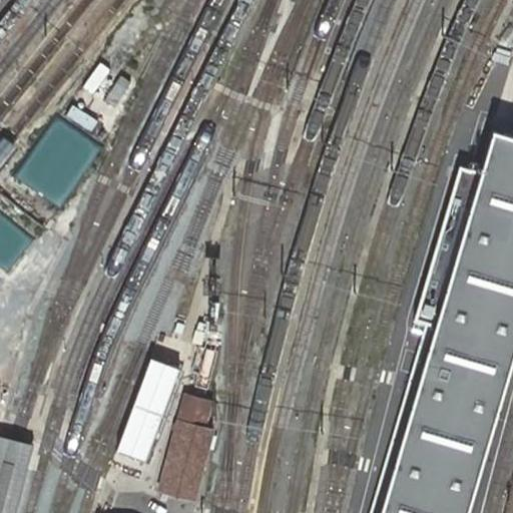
[(471,512),(512,371),(512,134),(496,129),(483,171),(461,164),(415,321),(437,327),(382,512),(471,512)]
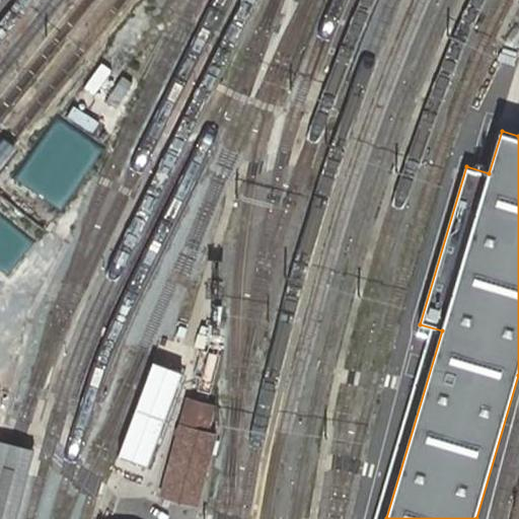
[(147,465),(180,371),(153,362),(119,455),(147,465)]
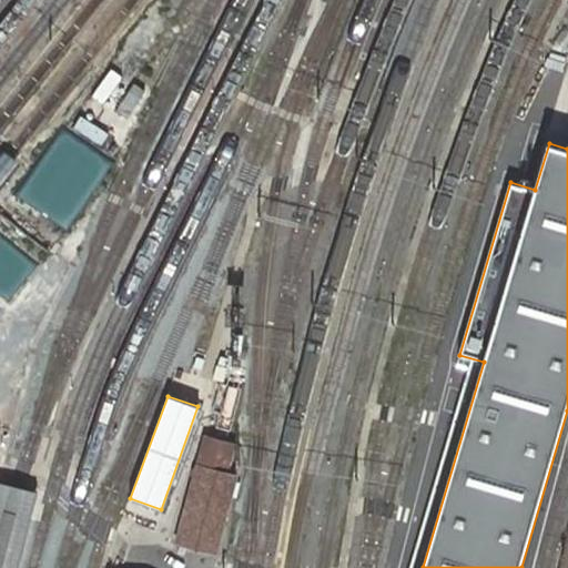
[(237,443),(204,434),(196,463),(230,472),(237,443)]
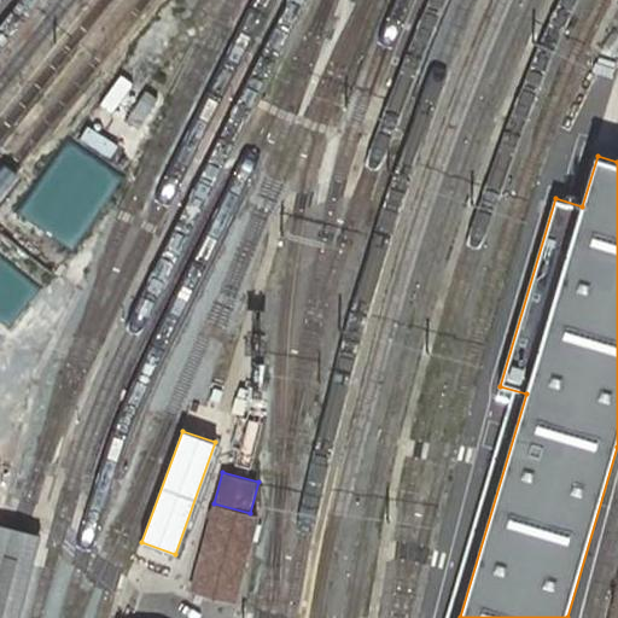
[(250,513),(214,503),(190,592),(238,605),(261,516),(250,513)]
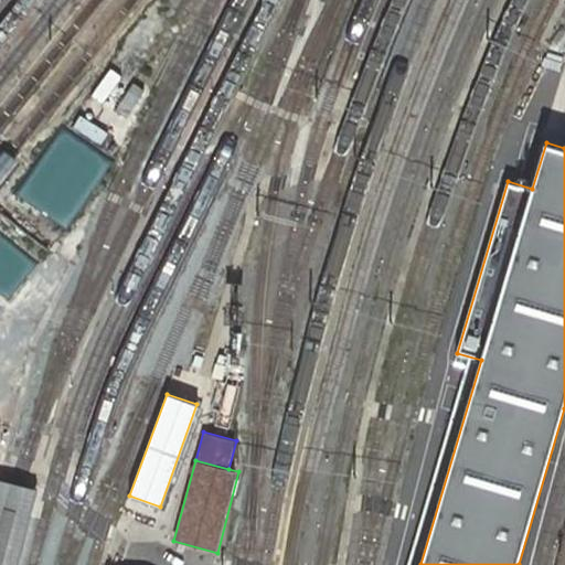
[(0,479),(0,564),(17,564),(38,490),(21,486),(0,479)]
